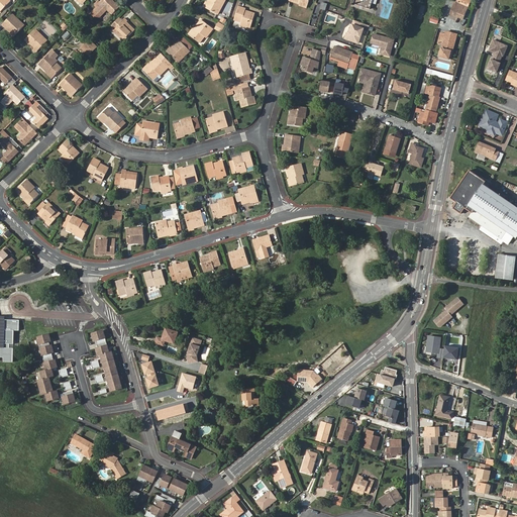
[(0,0),(0,11),(10,1),(8,0),(0,0)]
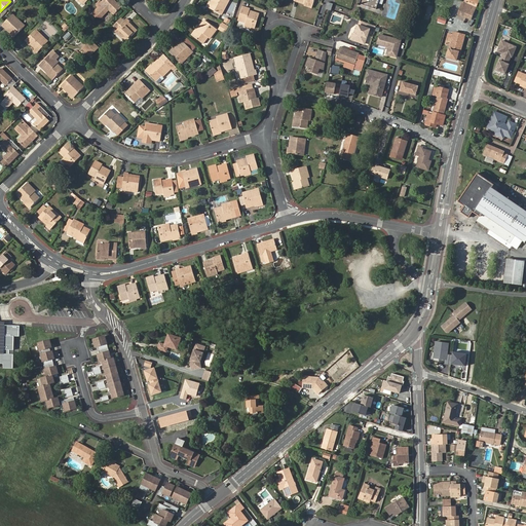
[(121,7),(114,0),(112,1),(110,0),(100,0),(99,1),(100,4),(102,6),(96,12),(102,17),(109,10),(113,14),(121,7)]
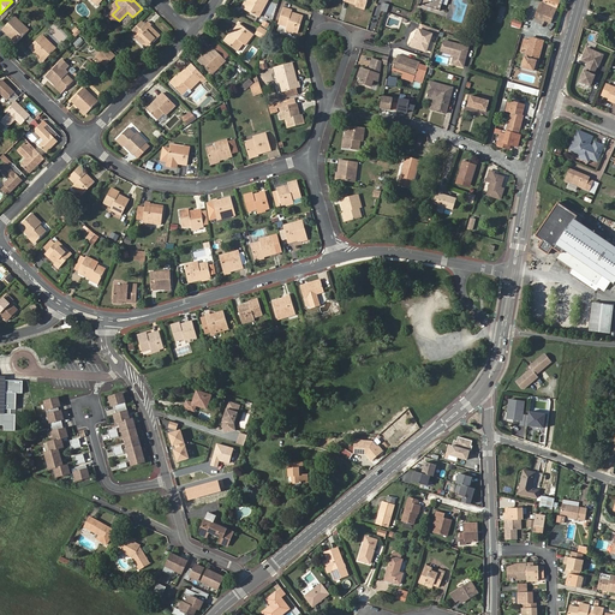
[(248,0),(246,4),(243,9),(258,17),(268,0),(248,0)]
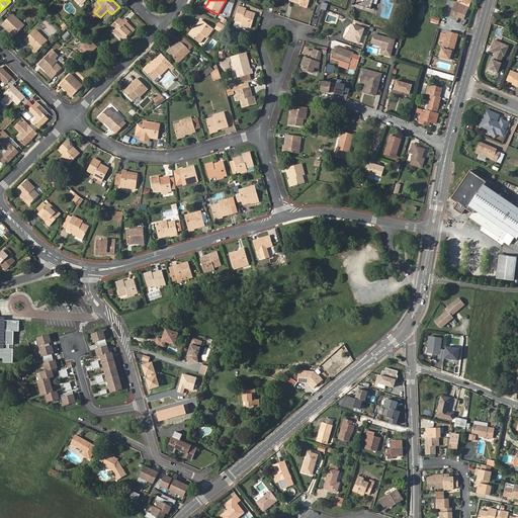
[(353,0),(353,4),(369,9),(371,0),(353,0)]
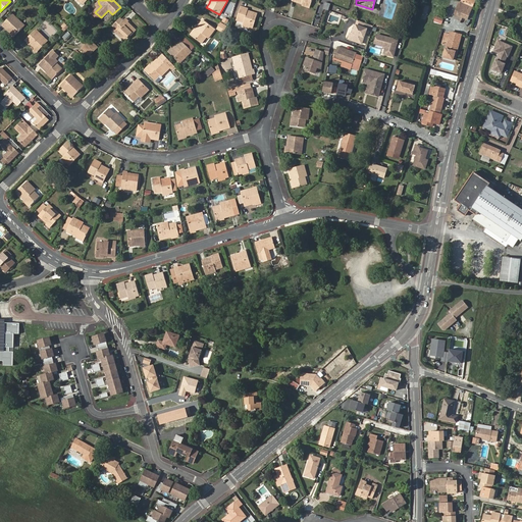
[(464,4),(461,3),(459,7),(456,15),(468,20),(471,12),(473,8),(464,4)]
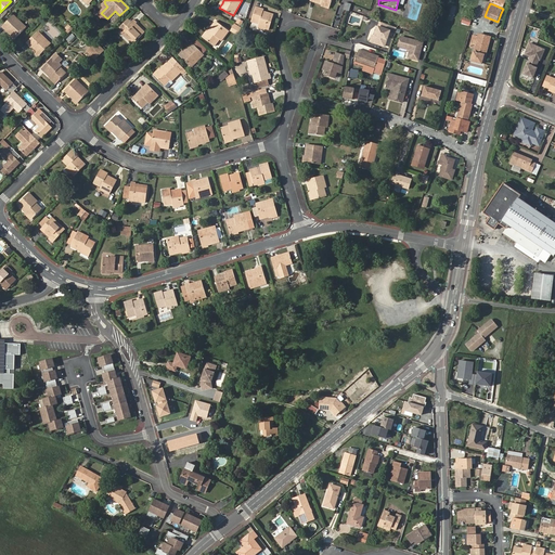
[(258,26),(269,29),(273,16),(262,12),(263,10),(255,8),(252,21),(259,23),(258,26)]
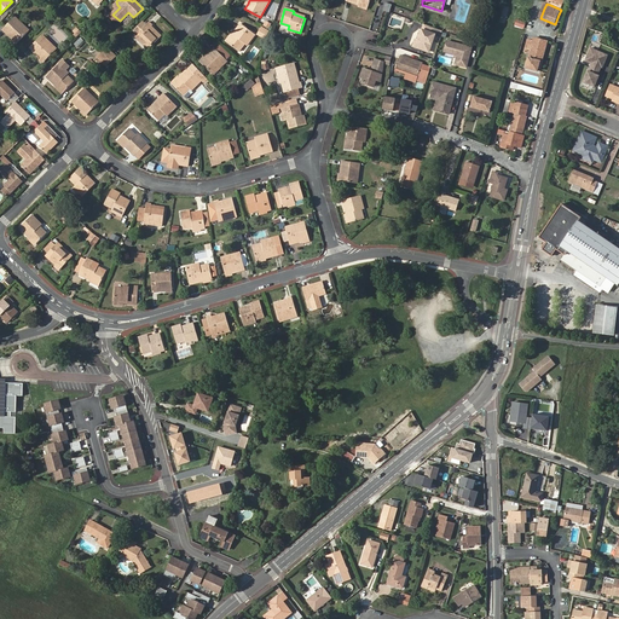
[(3,30),(17,44),(29,30),(15,17),(3,30)]
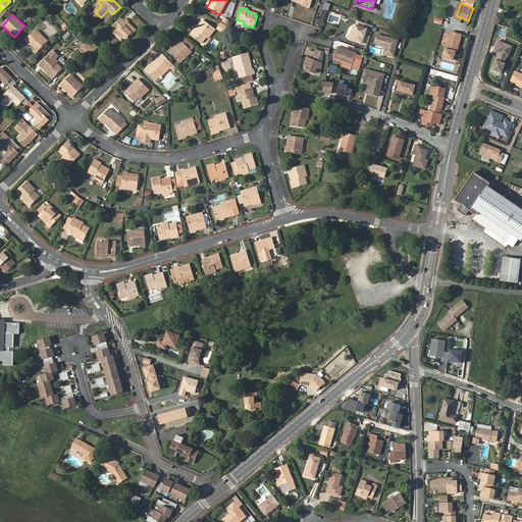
[(112,27),(115,30),(122,21),(120,19),(112,27)]
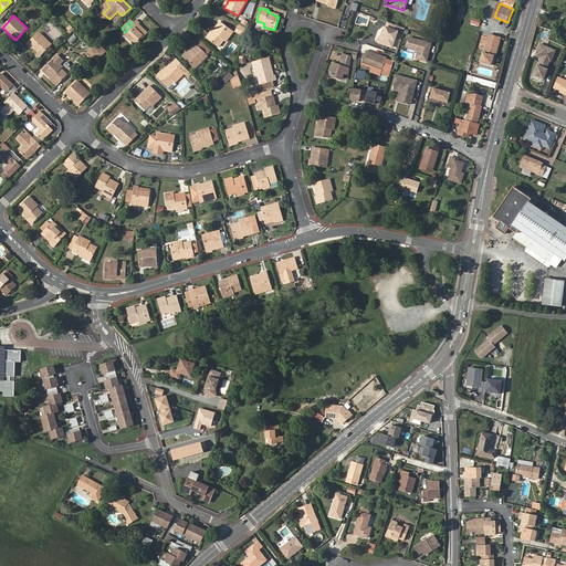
[(133,23),(125,32),(137,43),(146,33),(138,24),(139,23),(136,21),(133,23)]
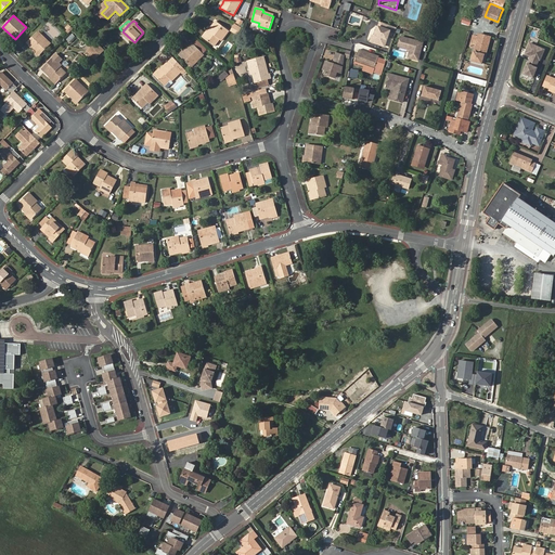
[(208,31),(203,38),(215,46),(219,39),(221,41),(229,30),(216,22),(208,31)]
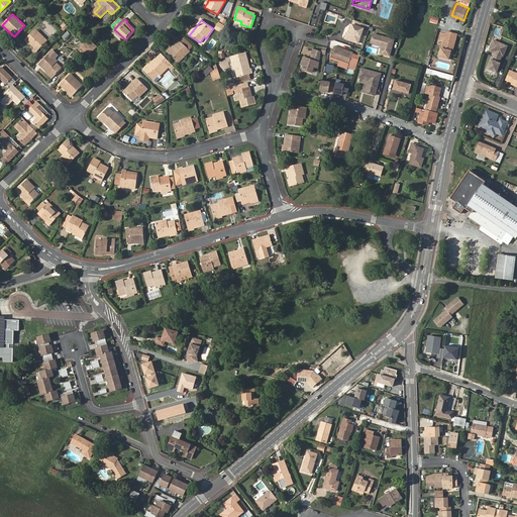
[(358,28),(360,23),(350,20),(348,24),(343,39),(354,44),(360,29),(358,28)]
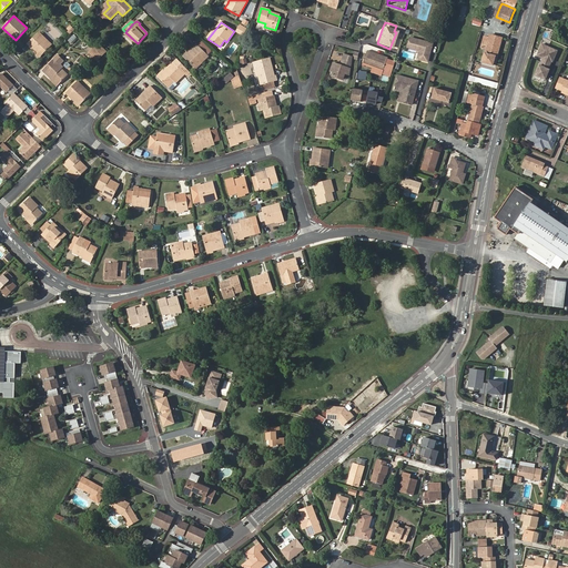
[(377,43),(383,27),(381,26),(374,42),(377,43)]
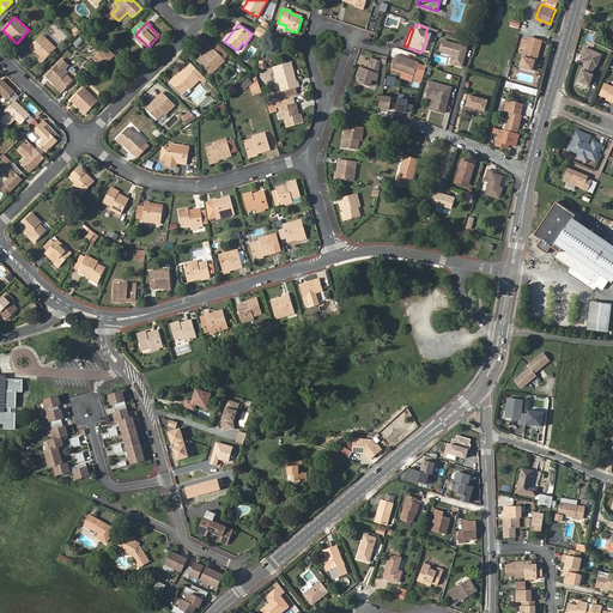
[(29,48),(43,61),(56,48),(42,35),(29,48)]
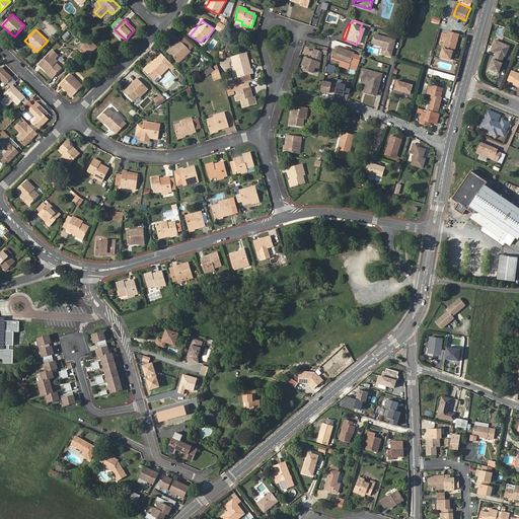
[(447,30),(446,33),(443,45),(440,57),(450,60),(452,52),(453,52),(458,33),(447,30)]
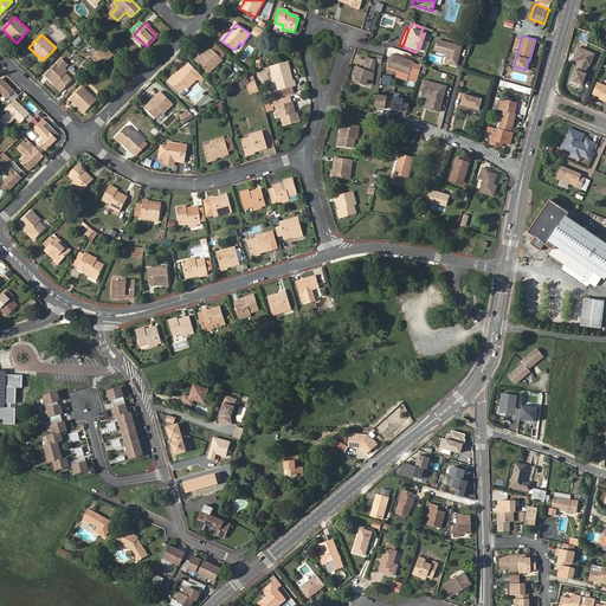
[(458,47),(436,40),(432,52),(445,56),(446,58),(445,63),(446,64),(452,66),(455,65),(458,53),(457,53),(458,47)]
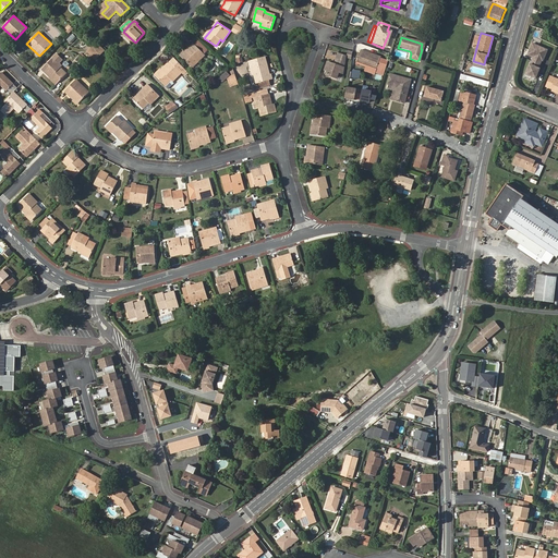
[(184,52),(181,56),(181,57),(192,68),(205,56),(193,44),(184,52)]
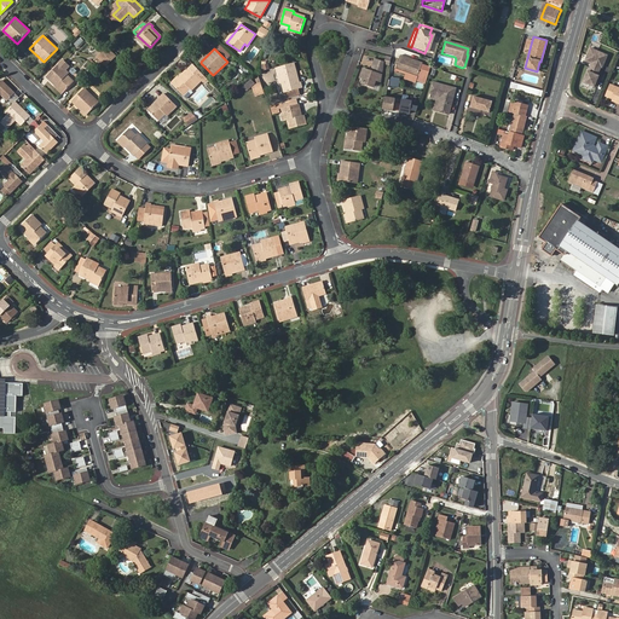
[(593,64),(590,68),(600,73),(601,68),(602,68),(603,67),(607,56),(599,52),(597,53),(590,51),(586,61),(593,64)]
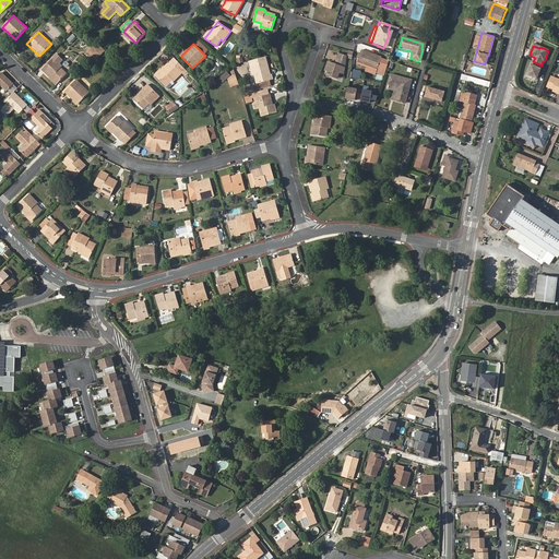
[(379,57),(375,56),(375,57),(359,51),(355,62),(375,70),(382,73),(387,62),(379,59),(379,57)]
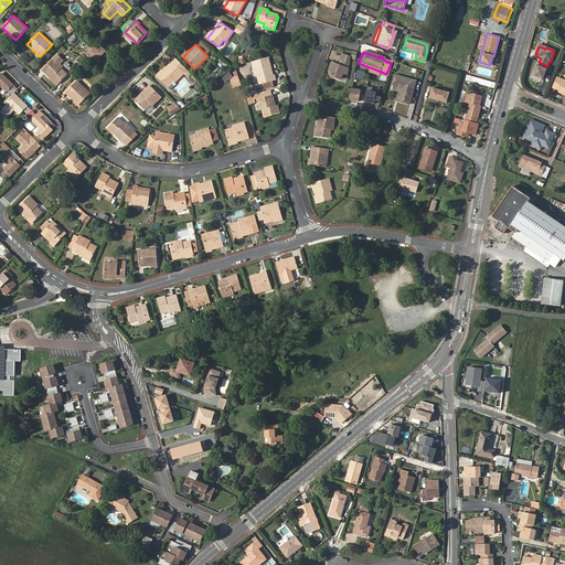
[(53,59),(42,71),(57,85),(67,75),(61,68),(62,67),(59,64),(62,61),(56,55),(53,59)]
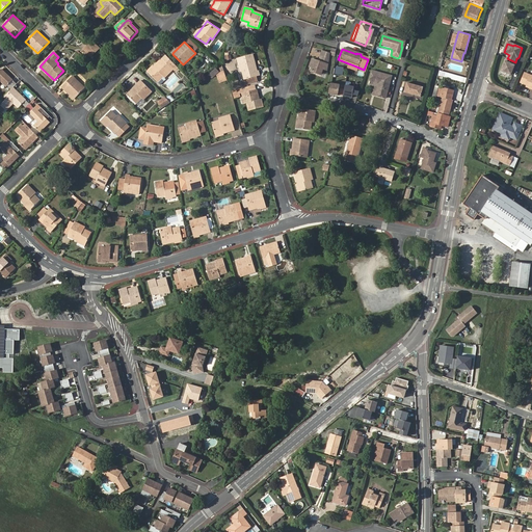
[(329,56),(322,53),(320,59),(321,59),(319,62),(312,60),(310,67),(313,68),(312,70),(311,72),(318,75),(319,71),(320,70),(323,71),(329,56)]
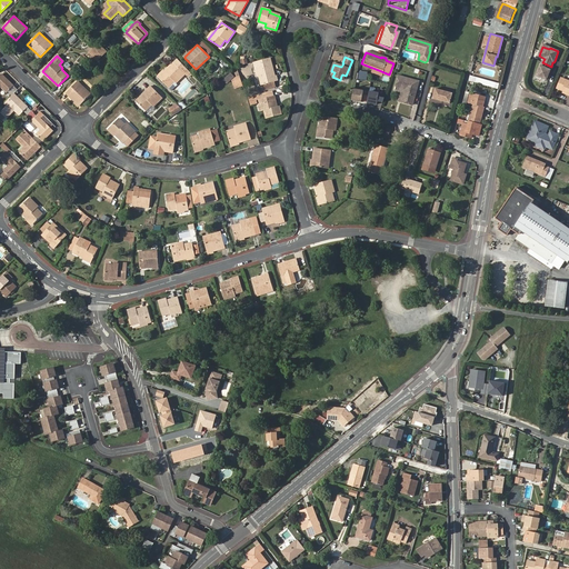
[(190,72),(177,59),(173,62),(185,75),(187,76),(190,72)]
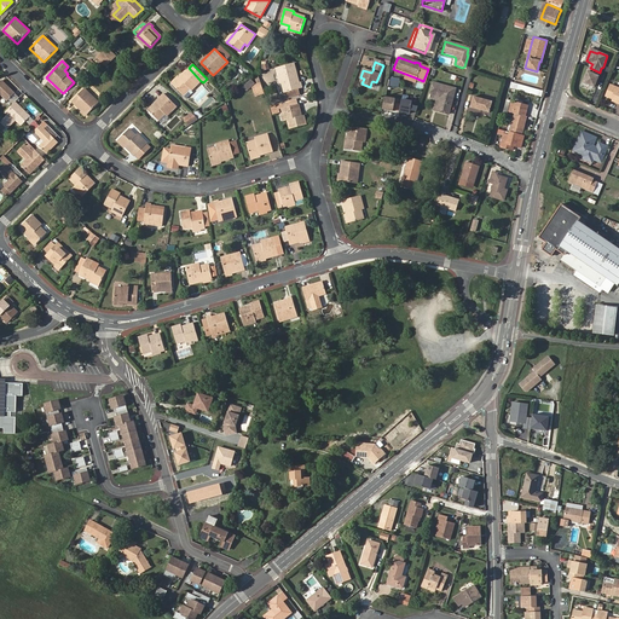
[(293,64),(278,68),(284,91),(301,87),(300,82),(298,82),(293,64)]
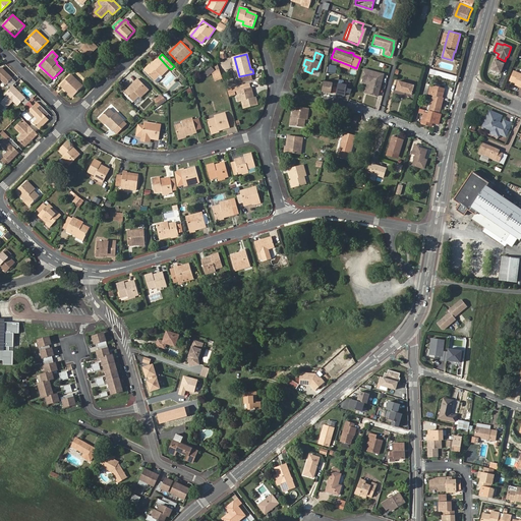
[(161,75),(169,68),(159,57),(149,67),(145,71),(154,80),(160,74),(161,75)]
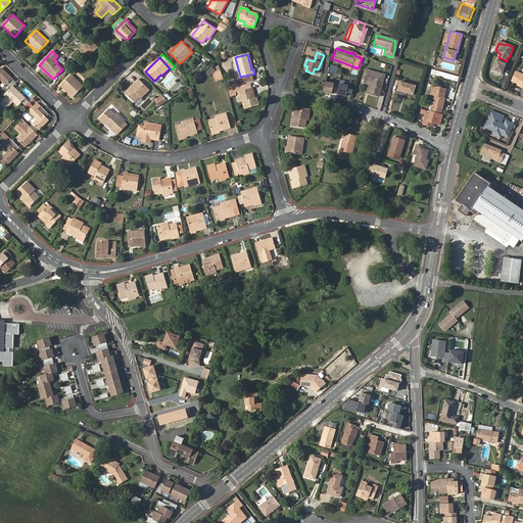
[(507,61),(498,57),(497,60),(496,60),(493,69),(503,74),(507,64),(505,63),(507,61)]
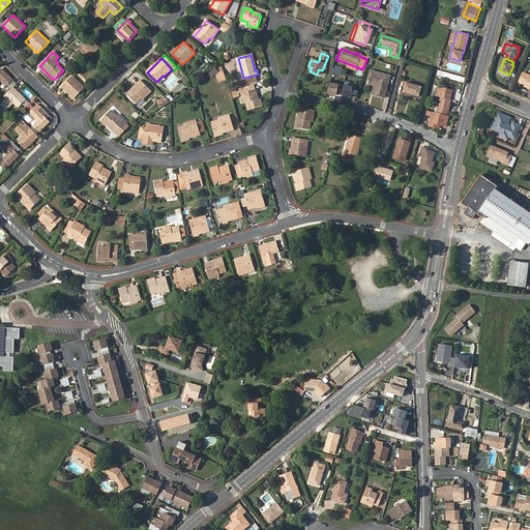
[(0,70),(0,81),(1,81),(6,86),(13,80),(2,69),(0,70)]
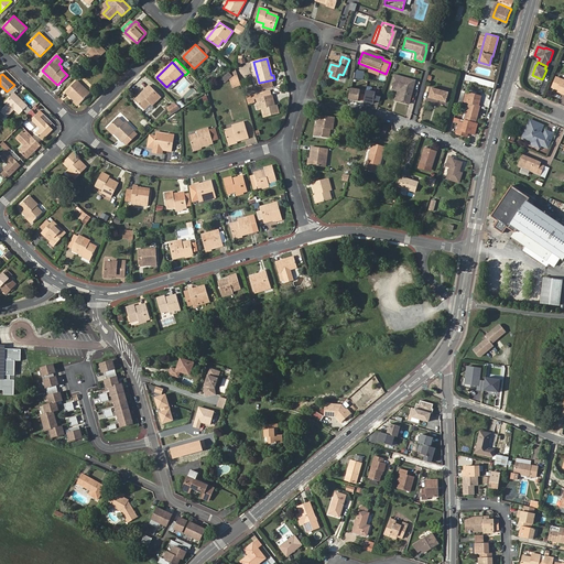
[(467,75),(466,80),(492,88),(495,83),(467,75)]
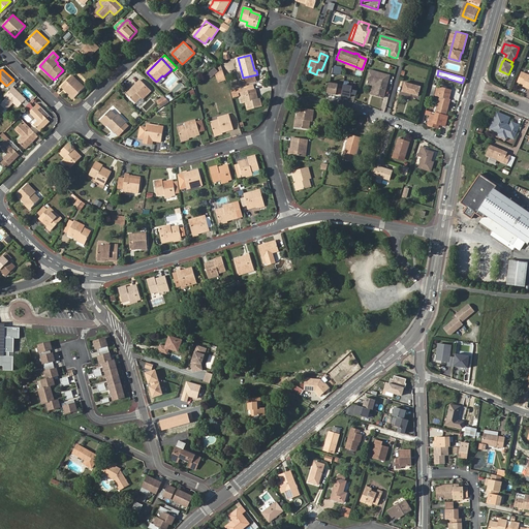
[(169,78),(164,84),(170,90),(180,80),(172,71),(167,75),(169,78)]
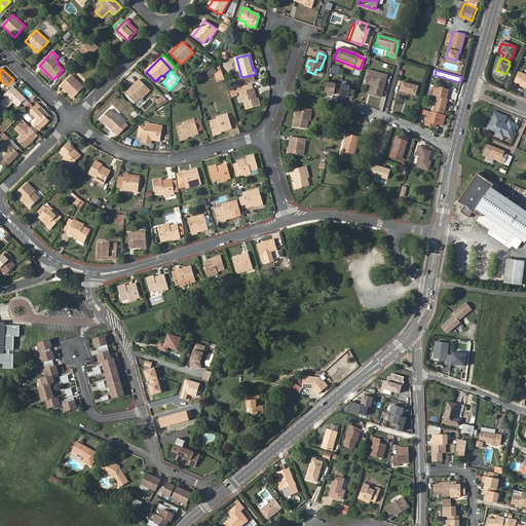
[(372,86),(371,86),(369,95),(378,98),(384,77),(366,71),(363,80),(372,82),(373,84),(372,86)]
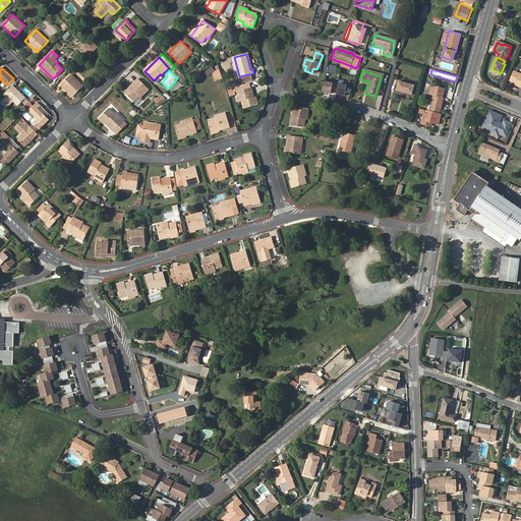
[(214,73),(216,80),(222,79),(220,71),(214,73)]
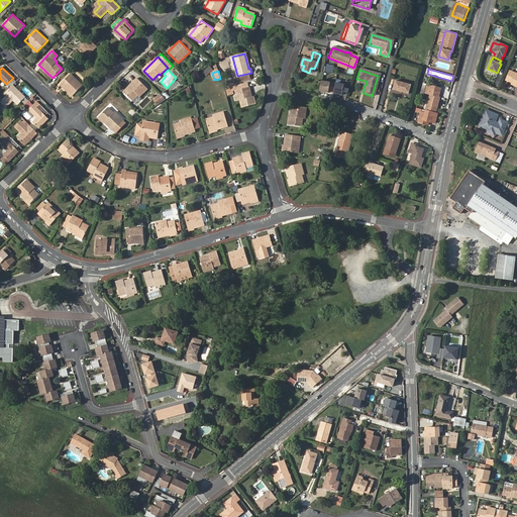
[(506,80),(511,82),(516,85),(516,87),(516,74),(510,71),(506,80)]
